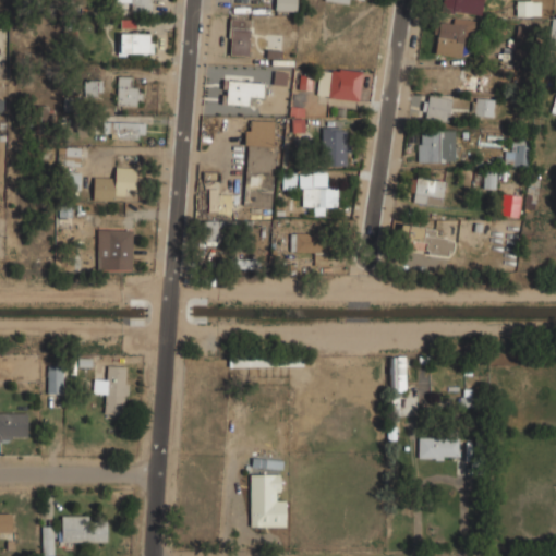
[(132,0),(132,13),(153,13),(153,0),(132,0)]
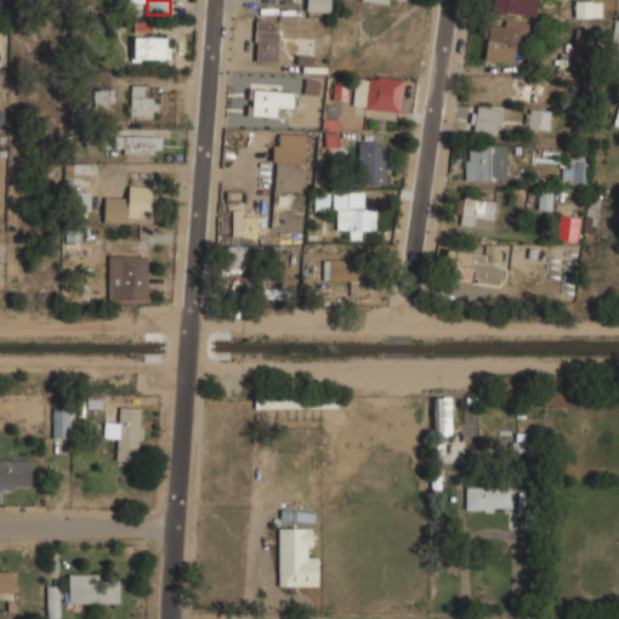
[(308,0),(308,15),(331,16),(331,0),(308,0)]
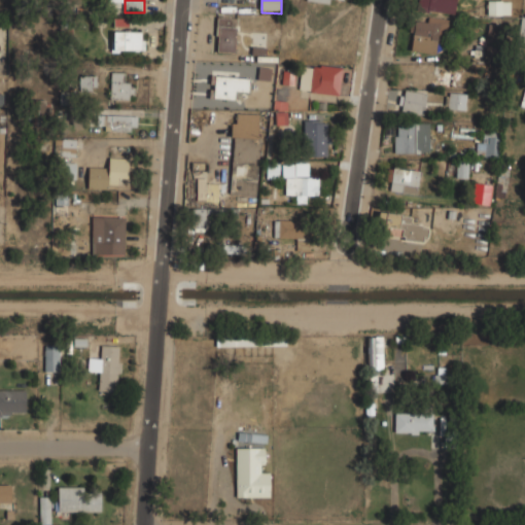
[(428,0),(428,12),(456,14),(456,0),(428,0)]
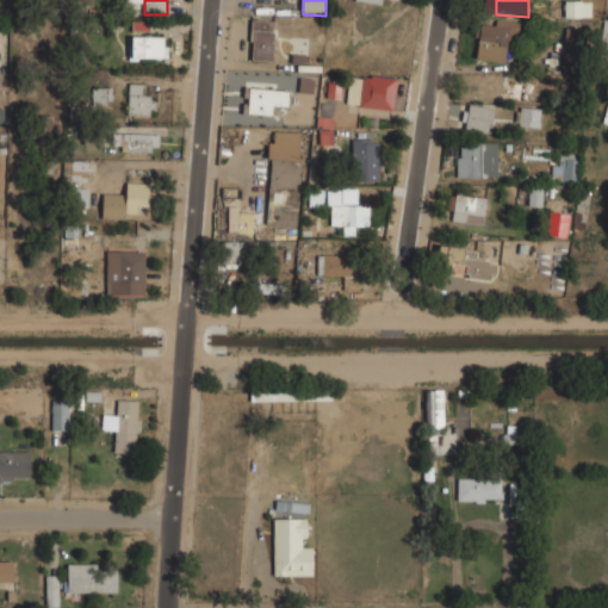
[(477,60),(504,63),(507,48),(517,49),(520,22),(495,18),(495,26),(481,25),(477,60)]
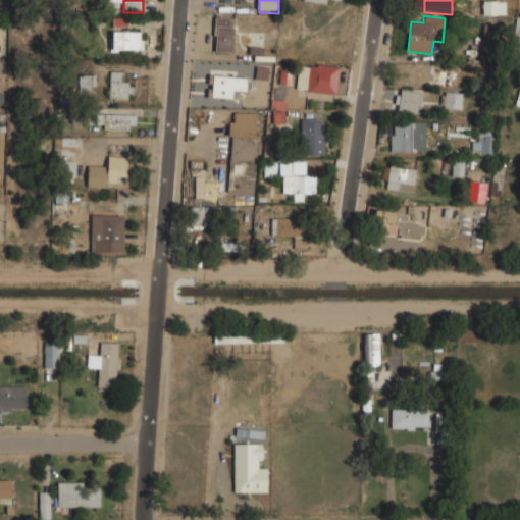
[(236,18),(216,17),(215,52),(235,53),(236,18)]
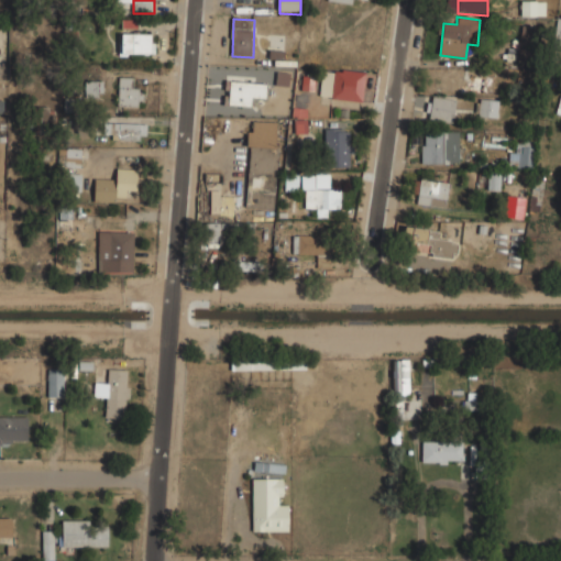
[(139,22),(124,22),(123,31),(139,31),(139,22)]
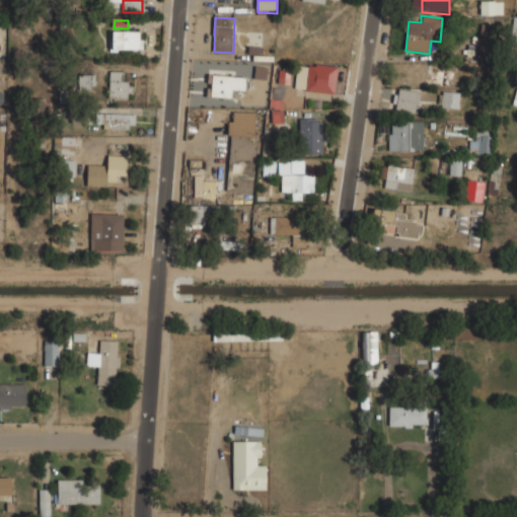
[(492,27),(481,26),(479,53),(490,53),(492,27)]
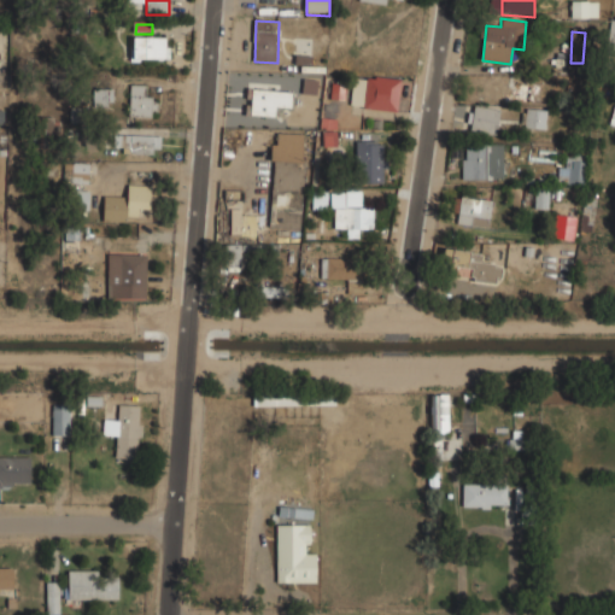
[(170,62),(170,36),(133,36),(133,62),(170,62)]
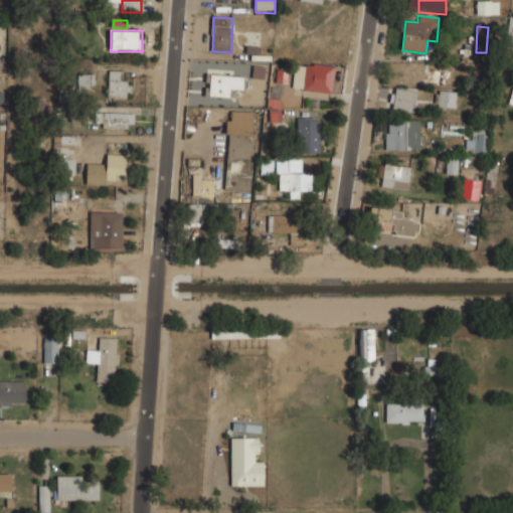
[(293,90),(332,94),(335,66),(296,62),(293,90)]
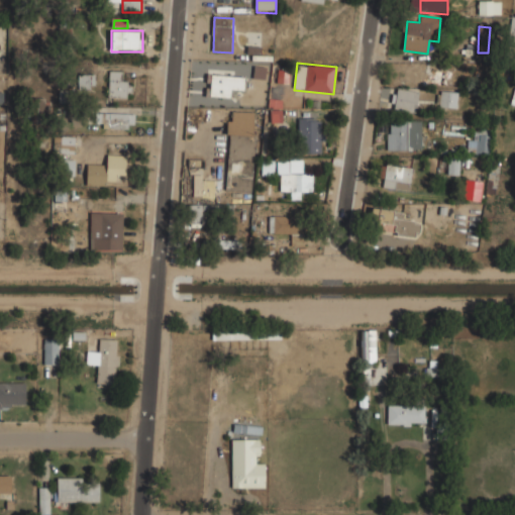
[(446,71),(415,68),(414,86),(440,89),(438,107),(457,109),(459,93),(444,92),(446,71)]
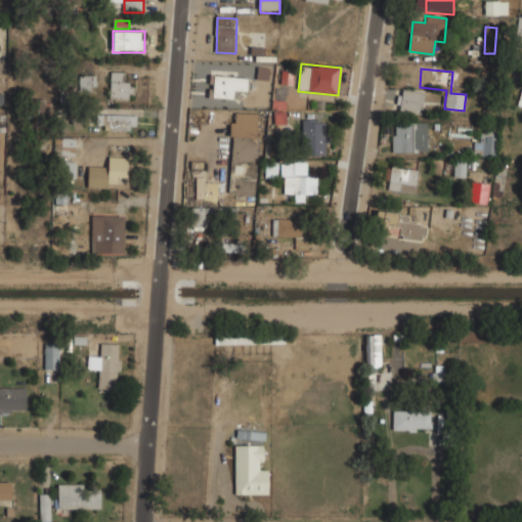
[(112,100),(134,100),(134,82),(123,82),(123,73),(112,73),(112,100)]
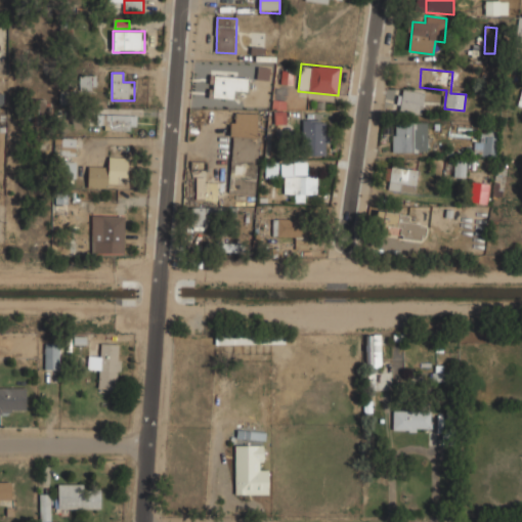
[(293,87),(295,75),(284,74),(281,85),(293,87)]
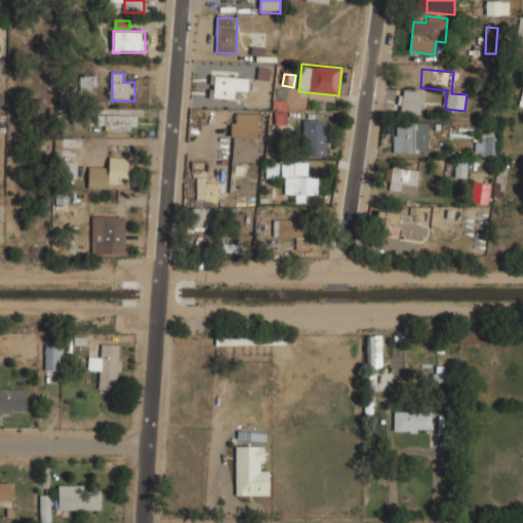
[(97,91),(97,76),(80,76),(80,91),(97,91)]
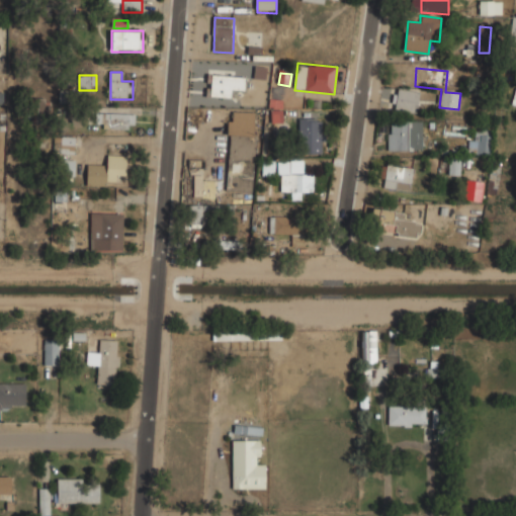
[(245,78),(211,77),(210,98),(233,98),(233,91),(244,91),(245,78)]
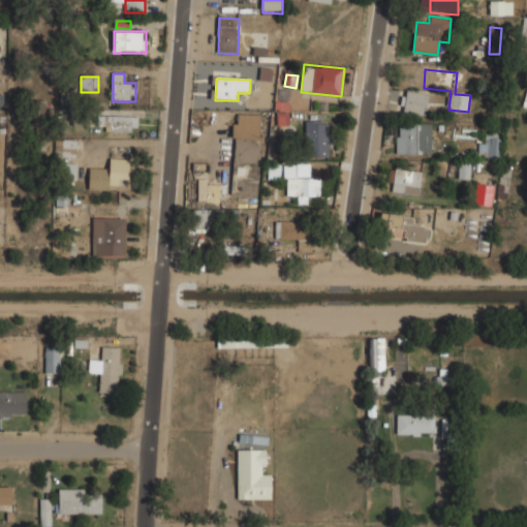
[(404,114),(427,116),(429,93),(406,91),(404,114)]
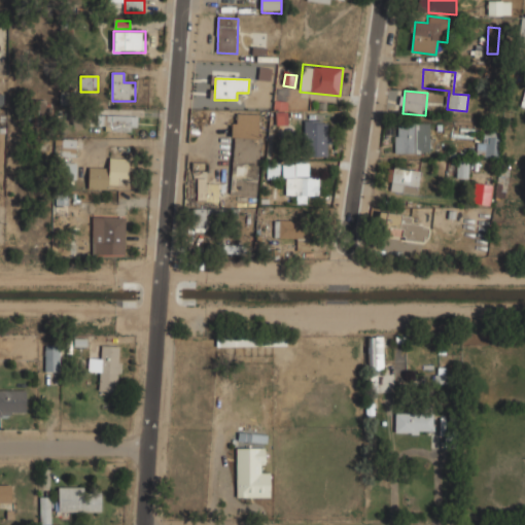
[(289,103),(277,103),(276,127),(288,127),(289,103)]
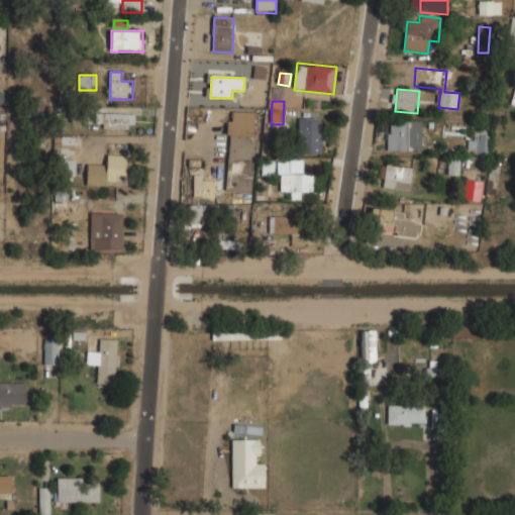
[(130,112),(110,112),(110,130),(130,130),(130,112)]
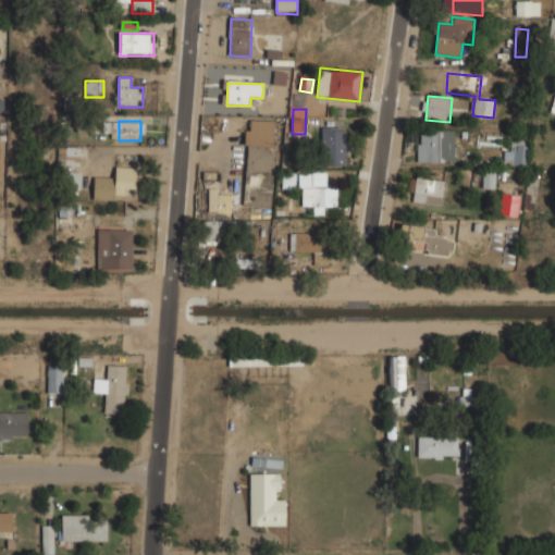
[(230,131),(246,131),(244,207),(273,208),(276,122),(231,121),(230,131)]
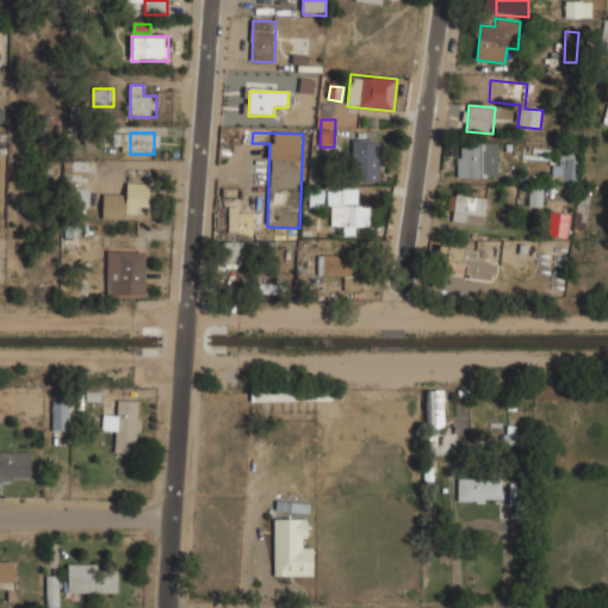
[(354,182),(383,182),(383,141),(354,141),(354,182)]
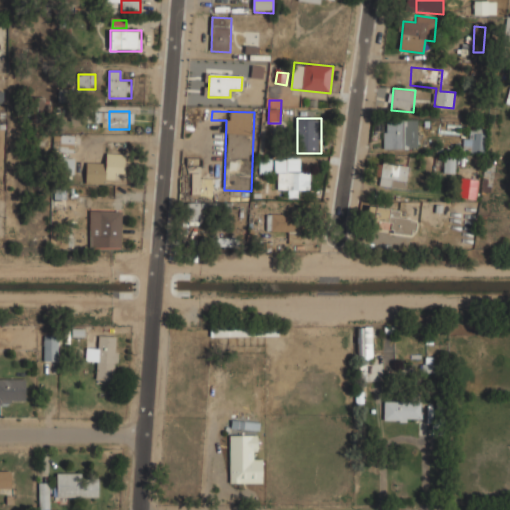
[(384,120),(384,149),(419,149),(419,120),(384,120)]
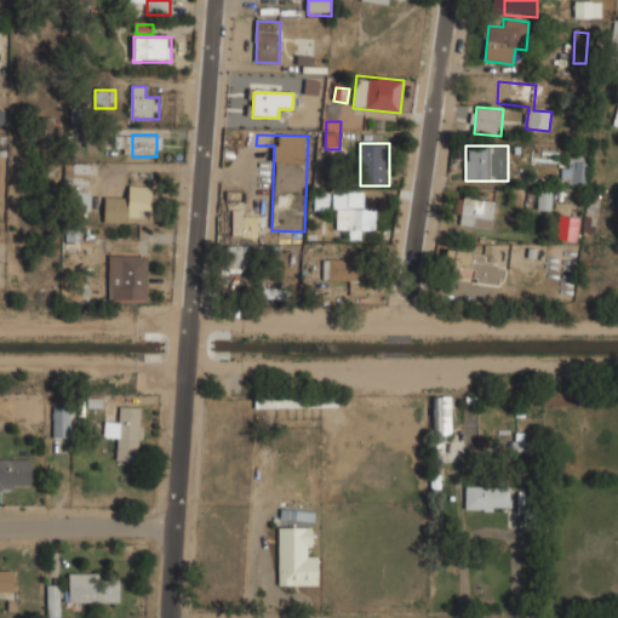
[(589,187),(590,156),(571,156),(570,187),(589,187)]
